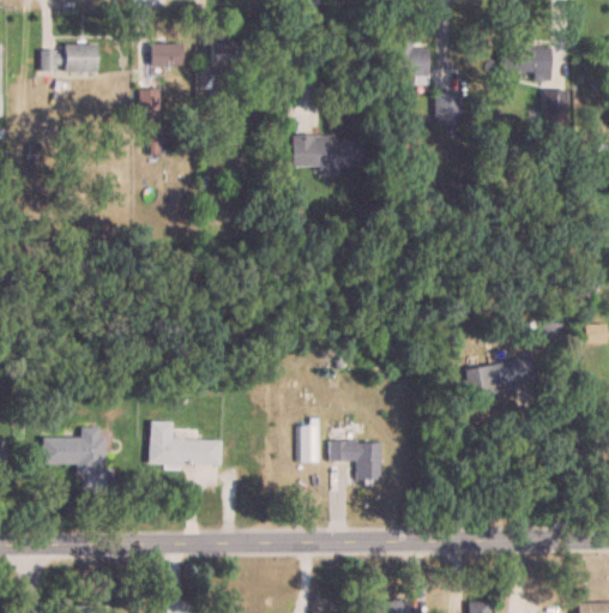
[(429,83),(429,46),(412,46),(412,37),(397,37),(397,83),(429,83)]
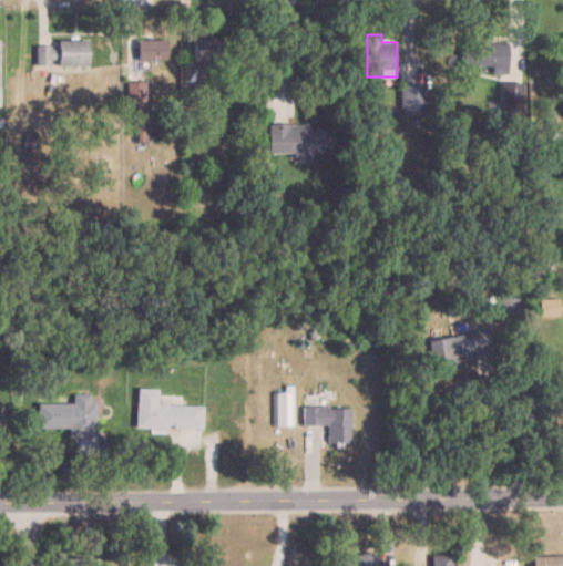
[(226,39),(196,39),(196,64),(226,64),(226,39)]
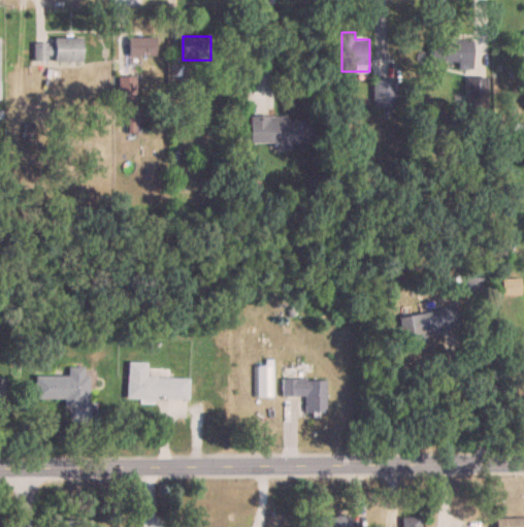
[(158,37),(130,37),(130,57),(158,57),(158,37)]
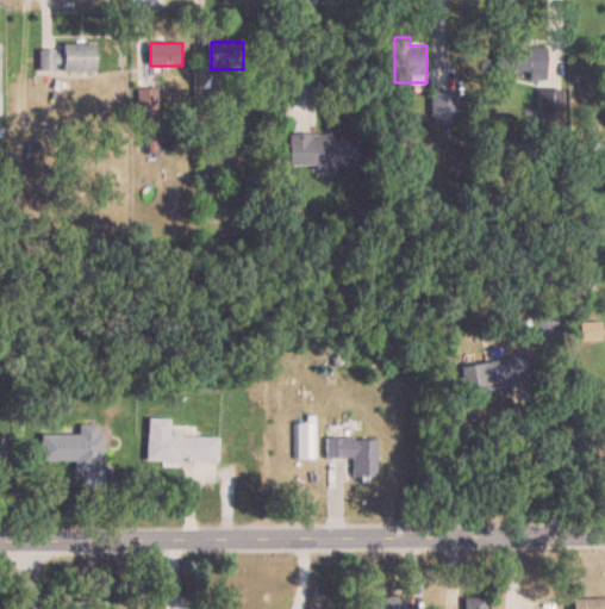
[(98,72),(98,48),(41,48),(41,72),(98,72)]
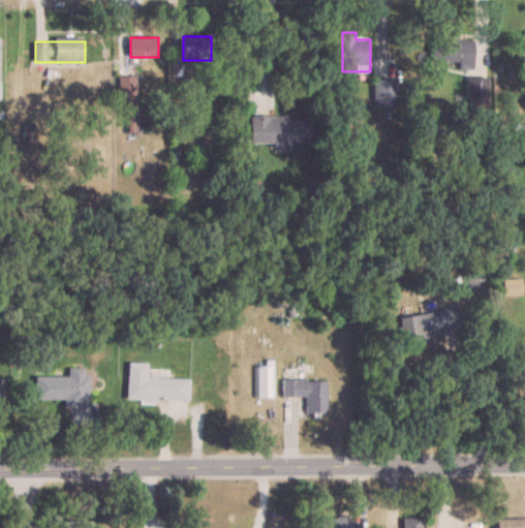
[(476,41),(440,41),(440,66),(476,66),(476,41)]
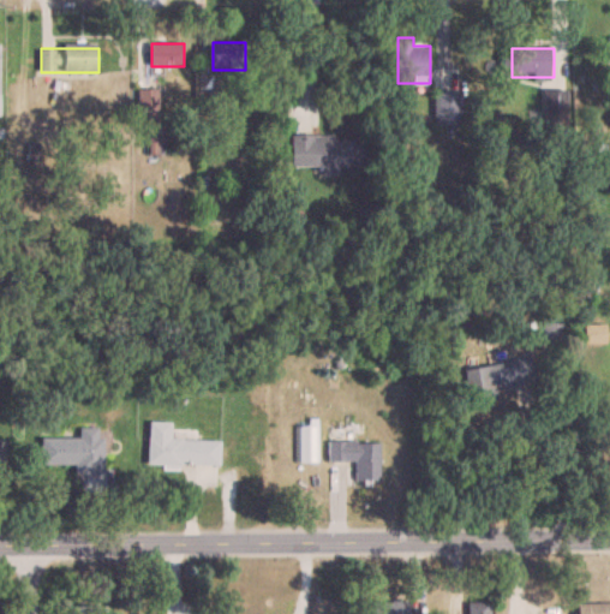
[(436,125),(464,125),(464,93),(436,93),(436,125)]
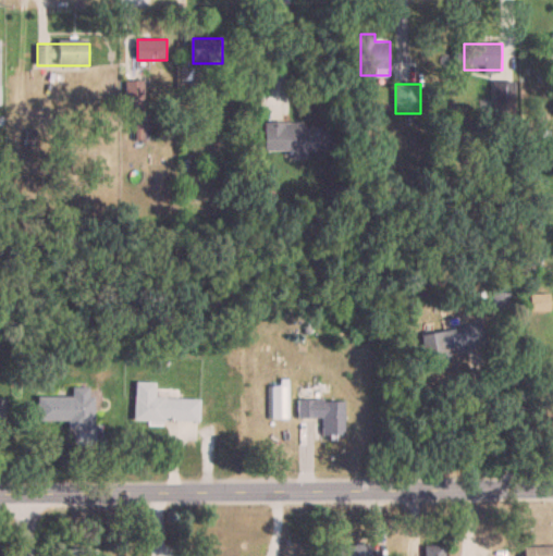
[(295,151),(295,159),(308,159),(308,150),(331,150),(331,124),(267,124),(267,150),(295,151)]
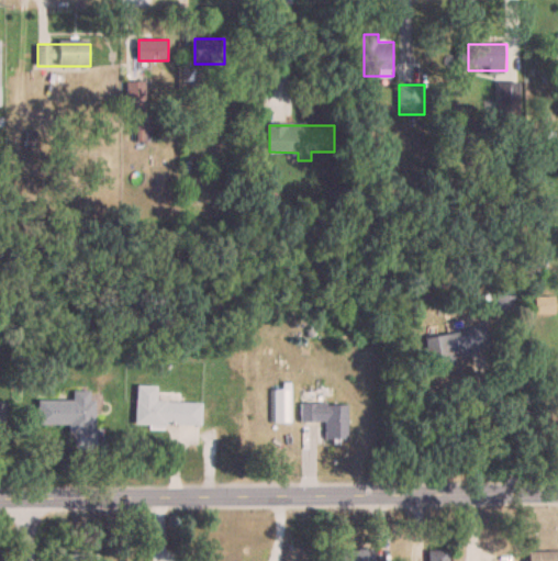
[(427,337),(431,362),(491,352),(488,327),(427,337)]
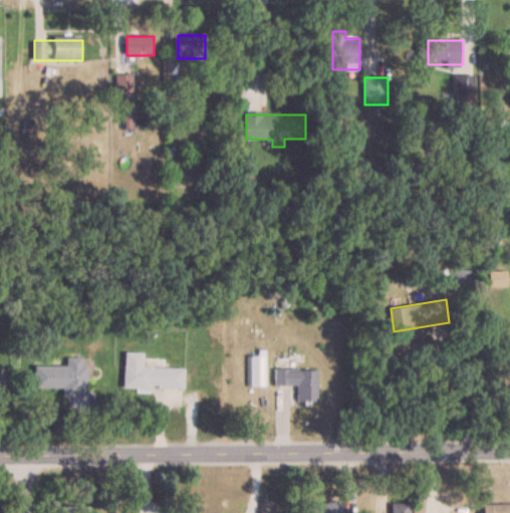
[(187,368),(146,367),(146,353),(126,352),(125,389),(186,390),(187,368)]
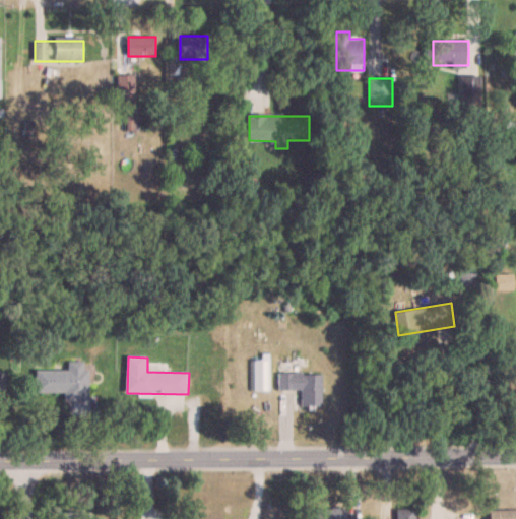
[(88,400),(88,362),(69,362),(69,371),(38,371),(38,393),(66,393),(66,400),(88,400)]
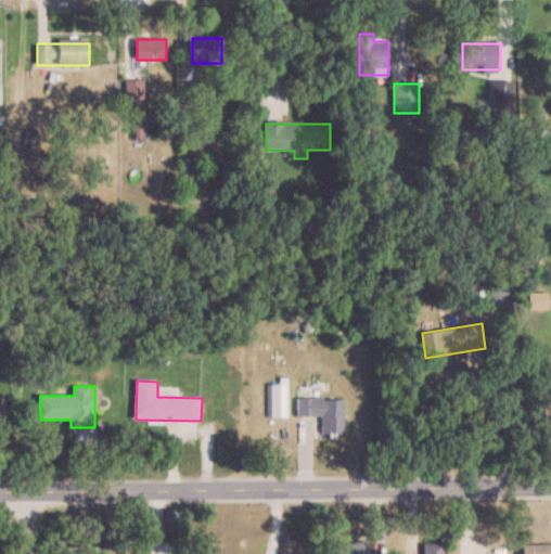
[(299,398),(299,416),(324,416),(324,434),(345,434),(345,398),(299,398)]
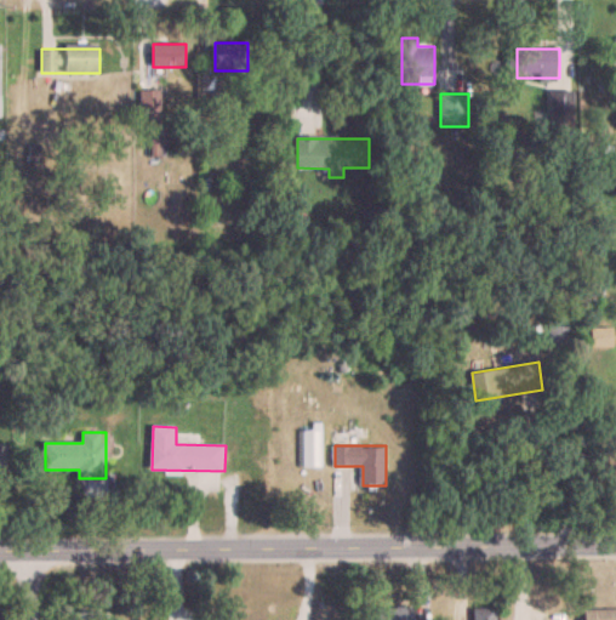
[(414,619),(414,608),(380,608),(378,619),(414,619)]
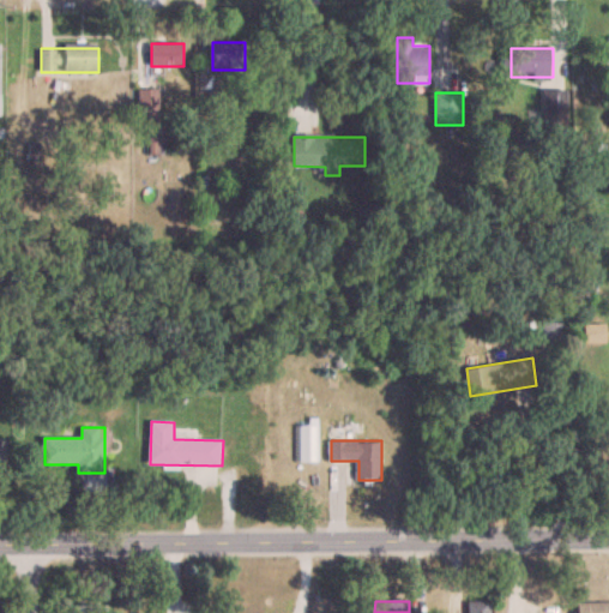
[(492,612),(493,601),(471,601),(470,612),(492,612)]
